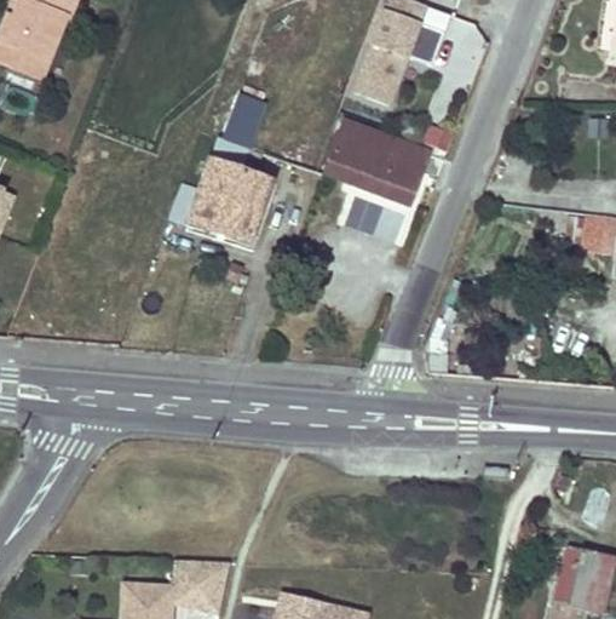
[(16,0),(12,10),(6,7),(0,24),(0,29),(21,39),(11,62),(38,73),(63,7),(68,10),(72,0),(16,0)]
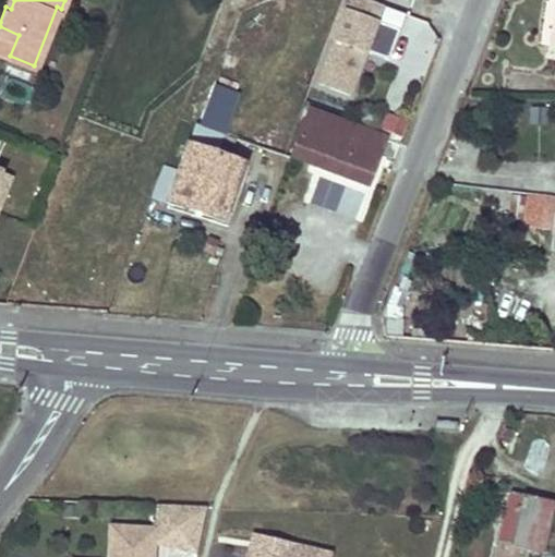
[(385,4),(374,0),(350,0),(322,83),(353,94),(368,51),(379,21),(385,4)]
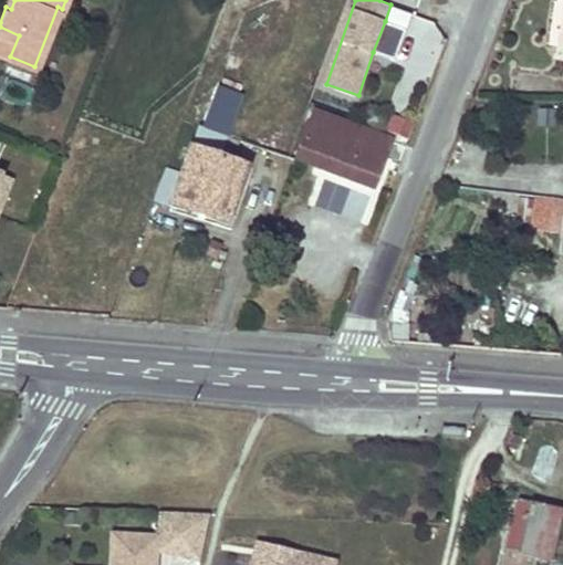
[(562,3),(556,2),(553,33),(562,34),(562,3)]
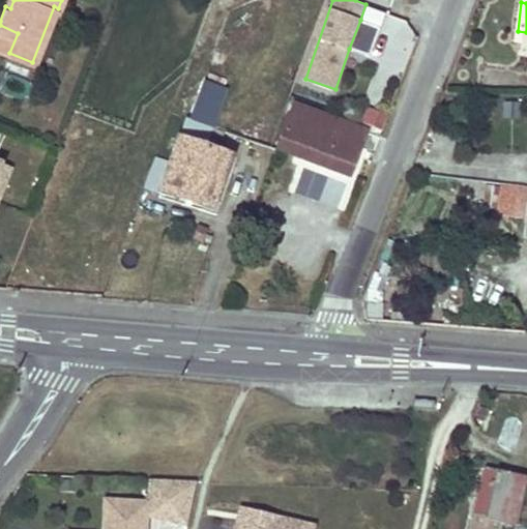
[(387,30),(360,20),(349,49),(377,59),(387,30)]
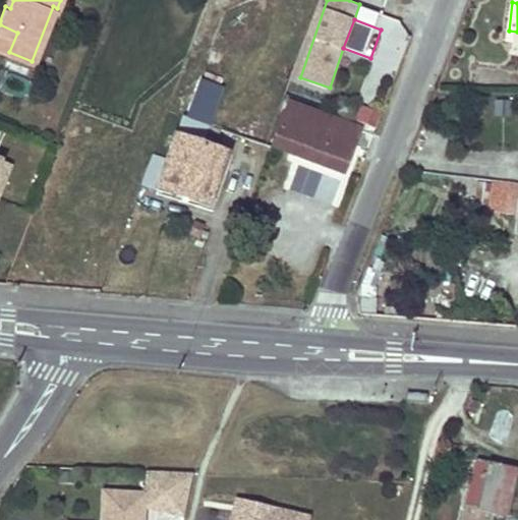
[(17,33),(0,24),(0,48),(9,52),(17,33)]
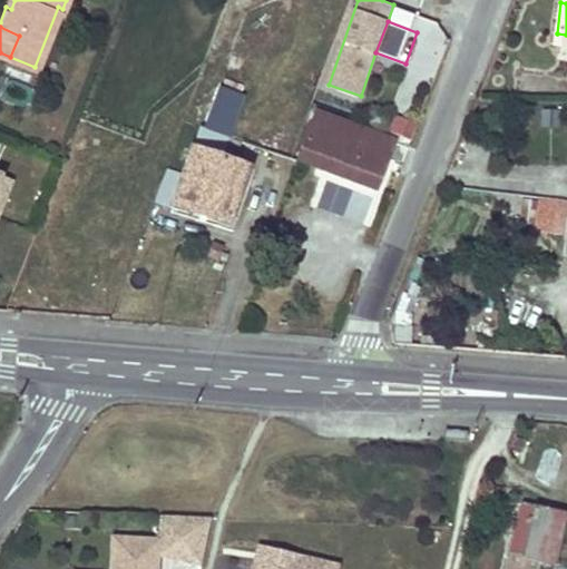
[(199,125),(227,135),(235,114),(243,92),(215,82),(207,104),(199,125)]
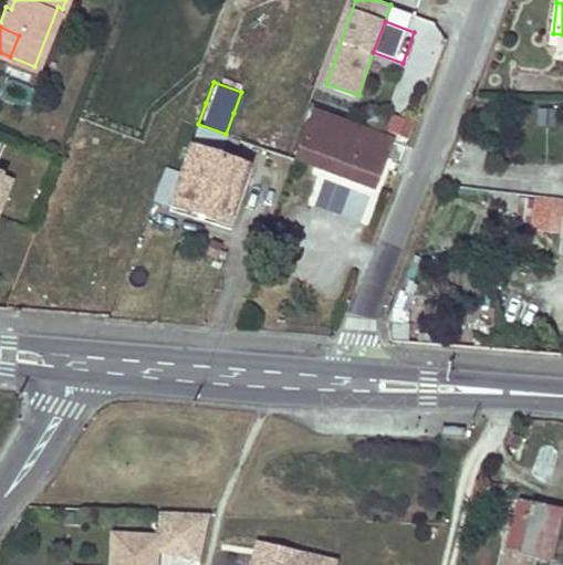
[(373,103),(364,119),(400,138),(408,122),(373,103)]
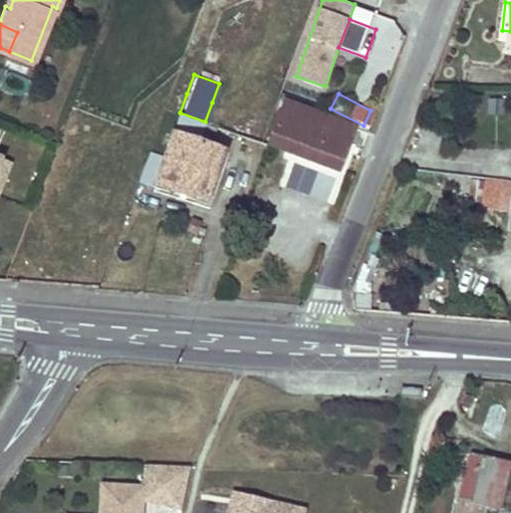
[(506,115),(509,99),(488,96),(485,112),(506,115)]
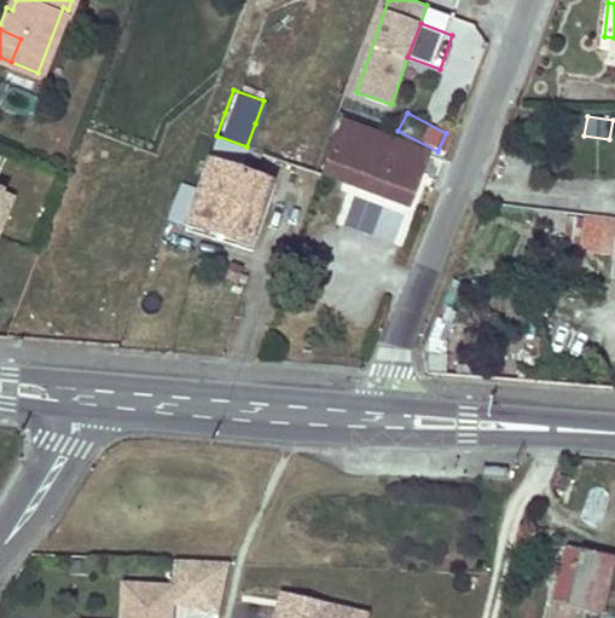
[(429,150),(388,134),(346,119),(325,173),(408,204),(429,150)]
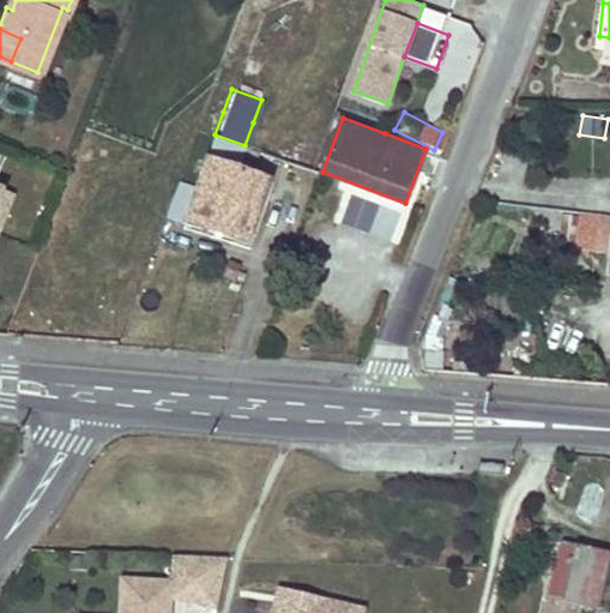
[(180,181),(171,205),(192,212),(248,234),(269,178),(237,166),(245,145),(215,134),(195,186),(180,181)]
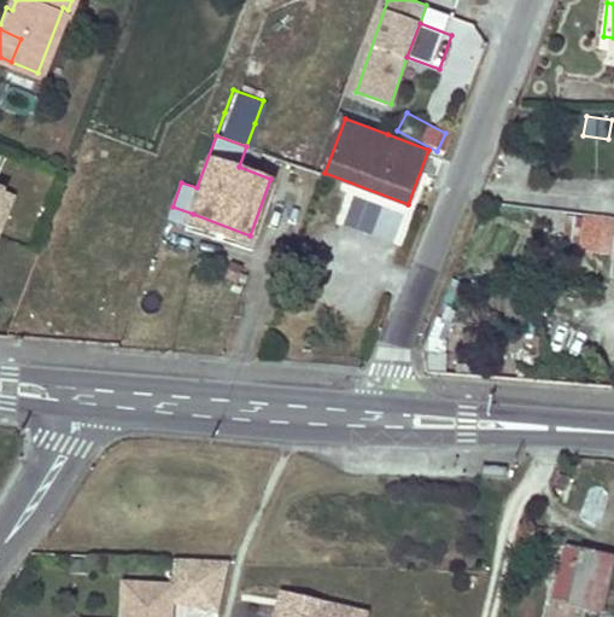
[(0,213),(12,182),(1,178),(0,179),(0,213)]
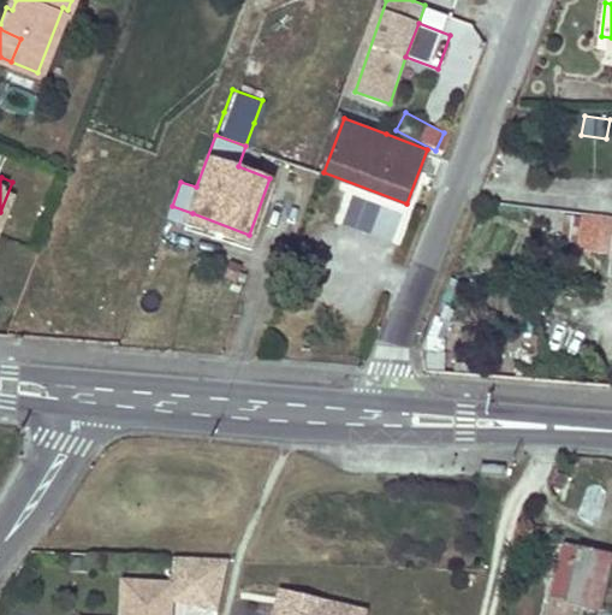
[(611,216),(583,212),(578,246),(611,249),(611,216)]
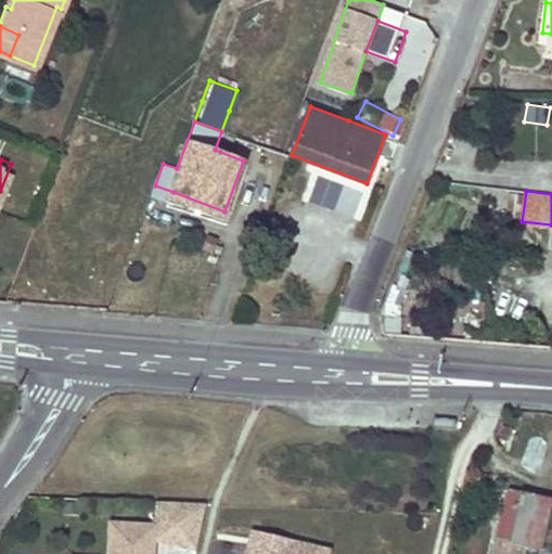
[(171,200),(222,218),(225,211),(174,192),(171,200)]
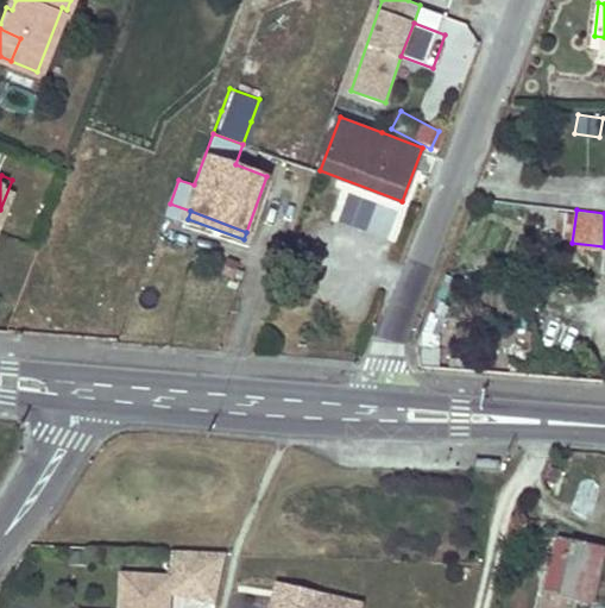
[(244,267),(240,265),(238,264),(239,261),(229,256),(224,271),(239,277),(244,267)]
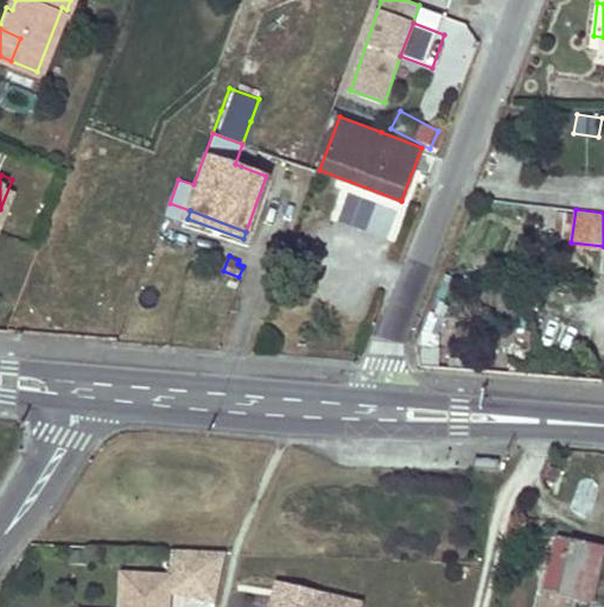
[(559,606),(560,604),(563,592),(593,599),(603,560),(603,544),(560,535),(541,606),(559,606)]
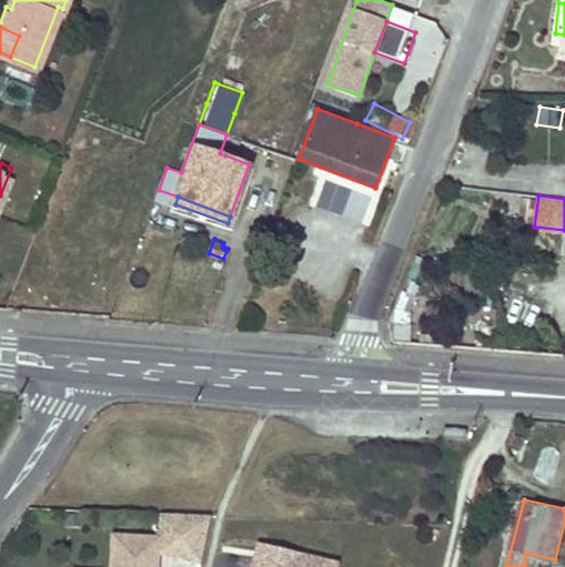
[(200,560),(210,514),(183,513),(174,555),(200,560)]
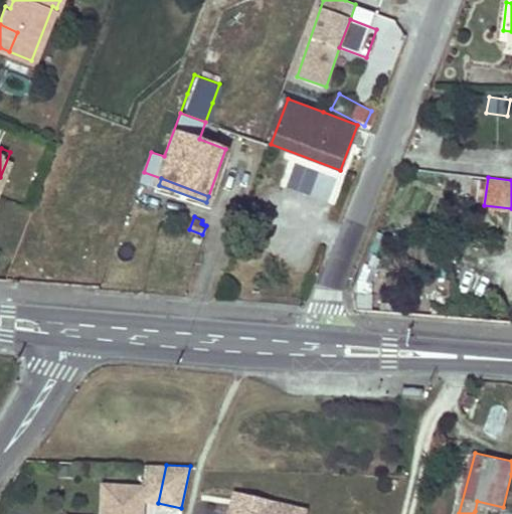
[(139,513),(141,486),(100,484),(98,513),(139,513)]
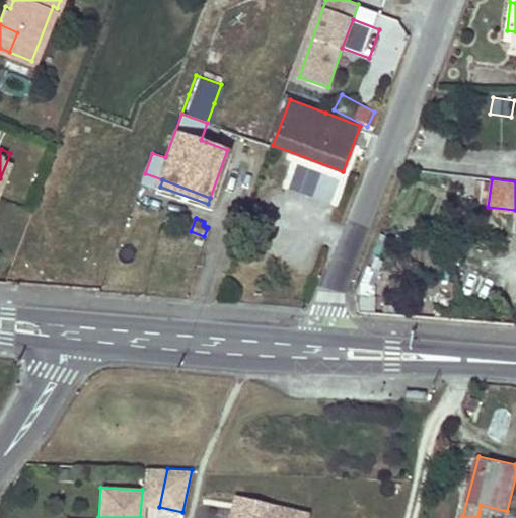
[(234,495),(230,510),(248,498),(234,495)]
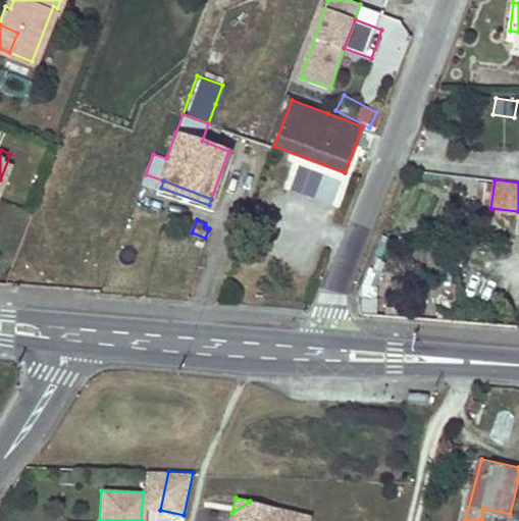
[(307,520),(309,515),(250,501),(231,513),(229,520),(307,520)]
